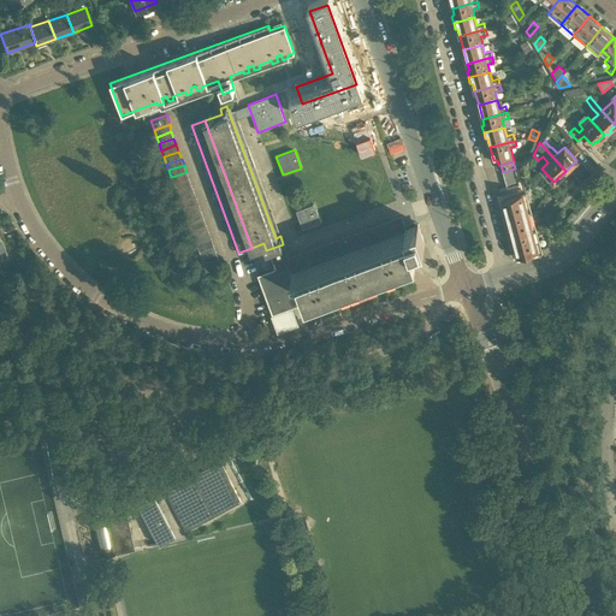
[(503,172),(504,181),(517,177),(515,169),(503,172)]
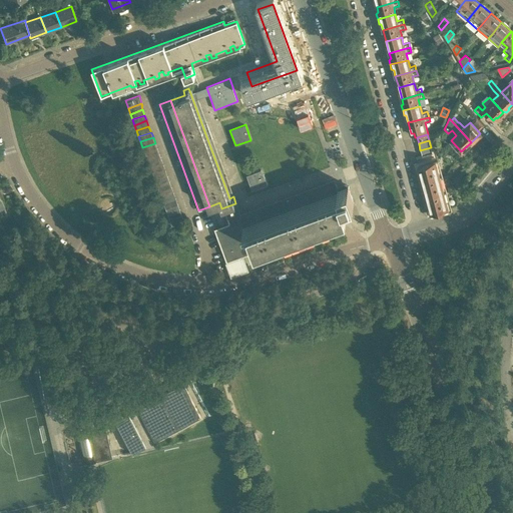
[(145,153),(157,148),(155,143),(142,147),(145,153)]
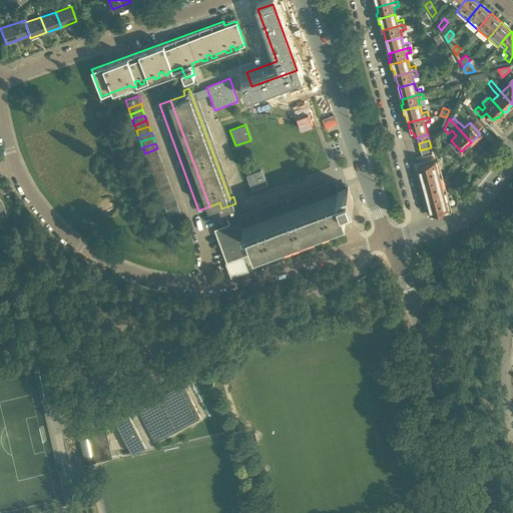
[(432,153),(431,147),(420,150),(422,156),(432,153)]
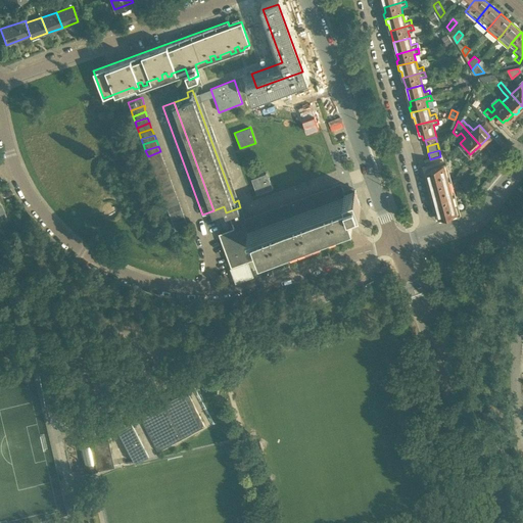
[(162,157),(160,151),(148,156),(150,161),(162,157)]
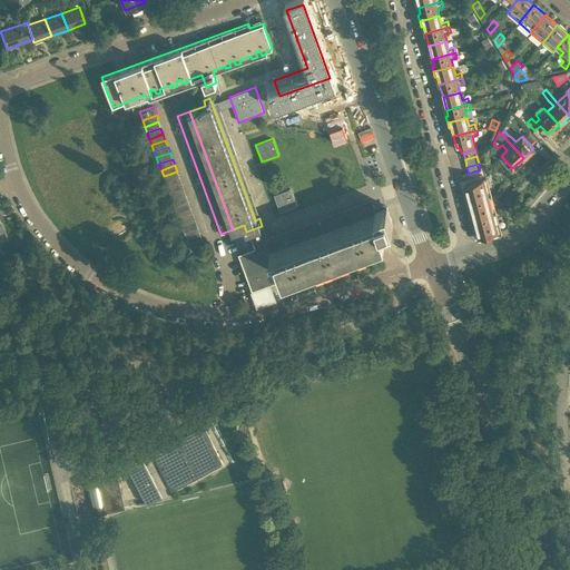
[(179,177),(177,172),(164,176),(166,183),(179,177)]
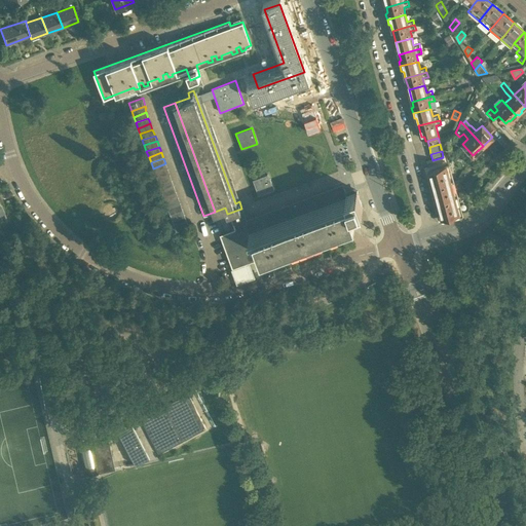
[(427,165),(431,183),(450,179),(445,161),(427,165)]
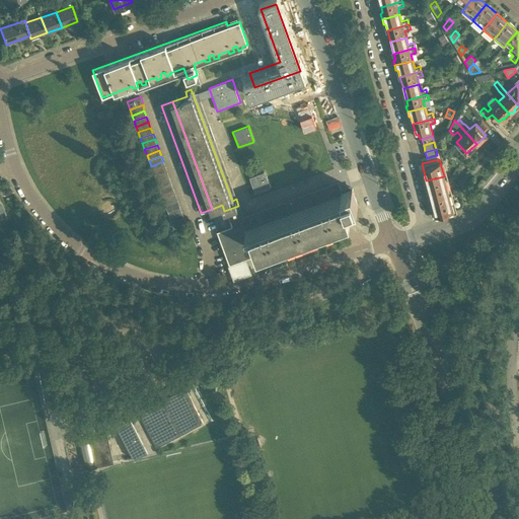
[(153,172),(165,167),(163,161),(151,166),(153,172)]
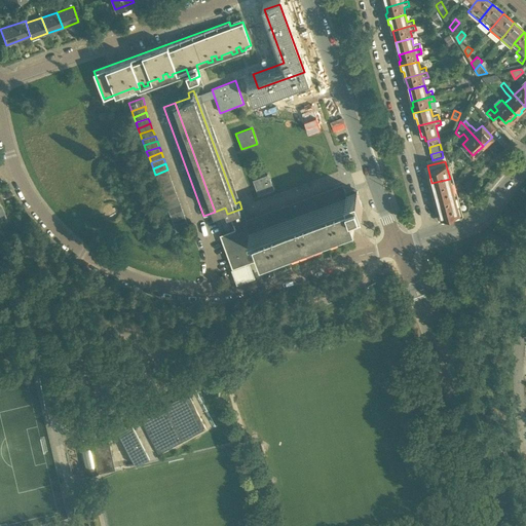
[(157,180),(170,176),(167,170),(155,175),(157,180)]
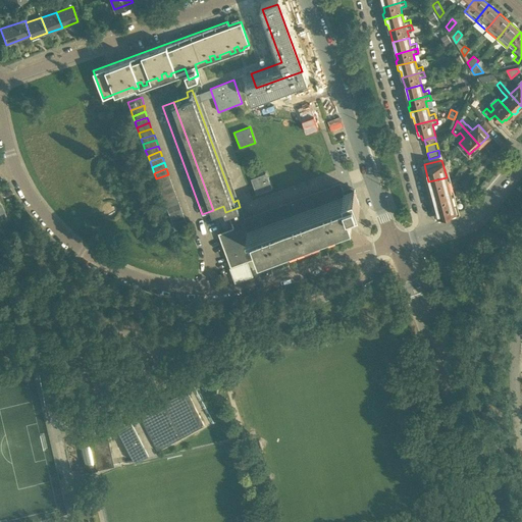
[(272,189),(266,172),(251,178),(256,194),(272,189)]
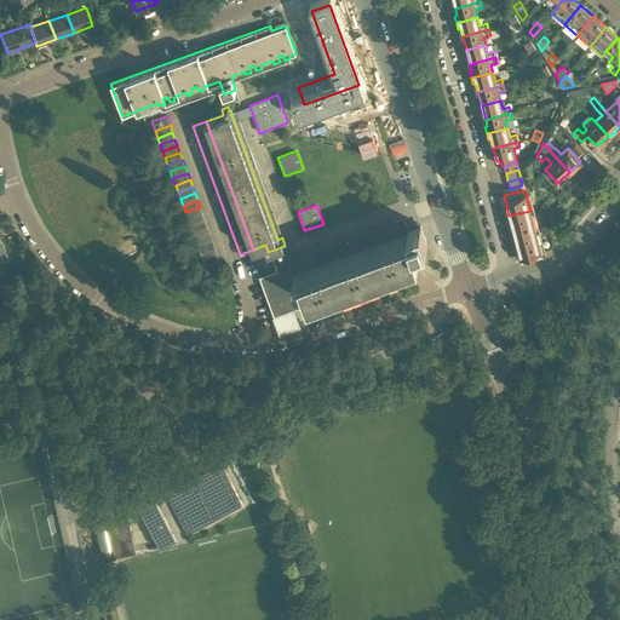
[(193,217),(202,213),(200,207),(185,212),(188,219),(193,217)]
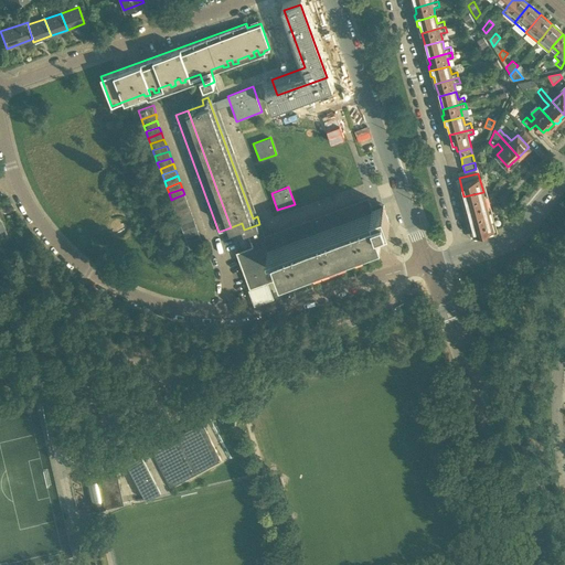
[(464,196),(469,215),(488,211),(483,192),(464,196)]
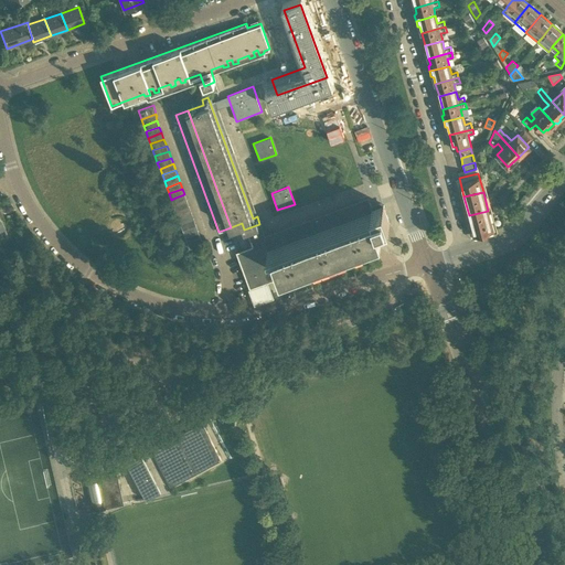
[(176,198),(171,200),(173,205),(178,204),(187,201),(184,194),(176,198)]
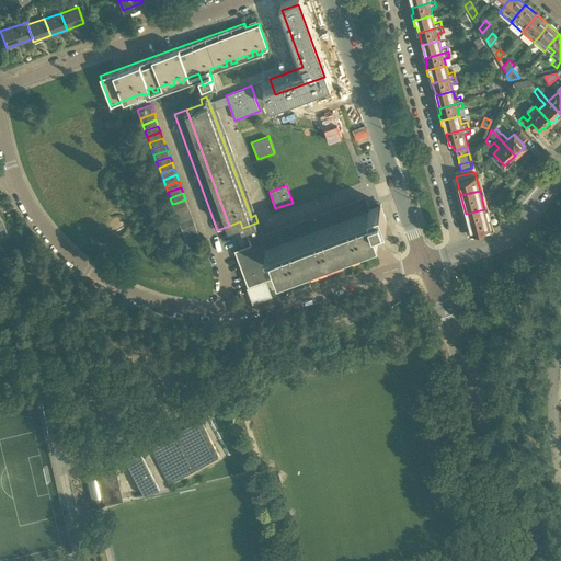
[(176,203),(172,204),(174,210),(187,205),(185,199),(176,203)]
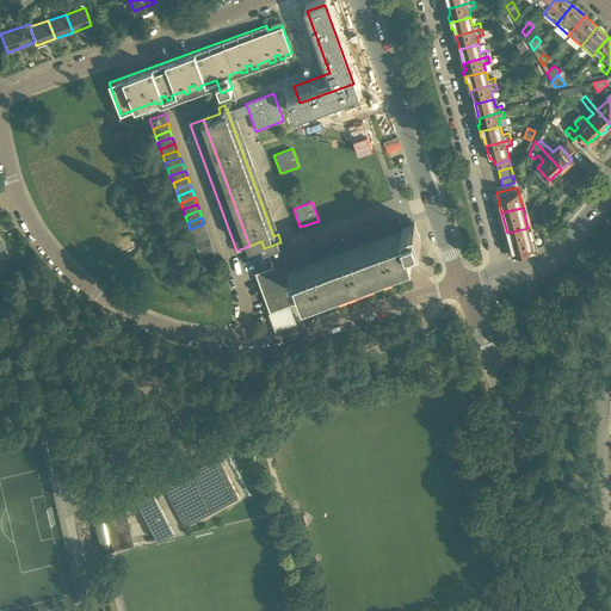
[(308,292),(413,254),(409,245),(421,240),(414,221),(402,226),(400,218),(255,272),(270,312),(309,297),(308,292)]
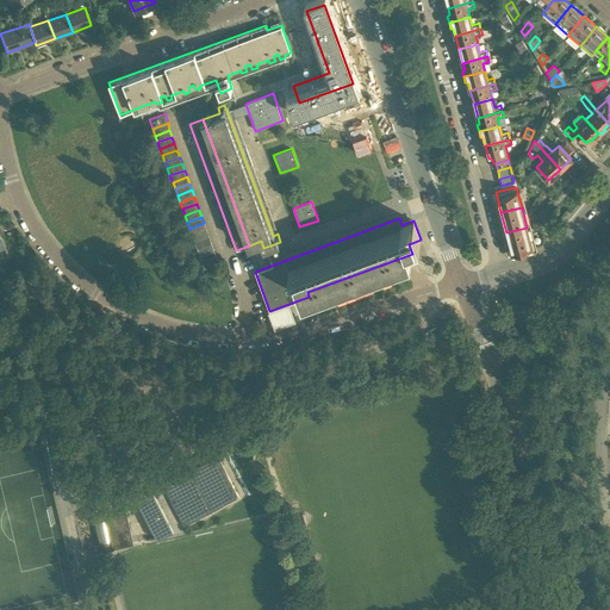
[(192,236),(206,230),(204,223),(190,229),(192,236)]
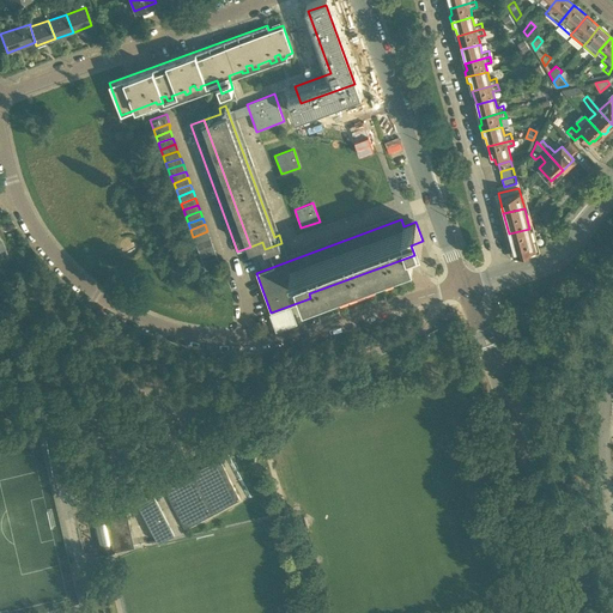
[(509,234),(515,255),(535,249),(529,229),(509,234)]
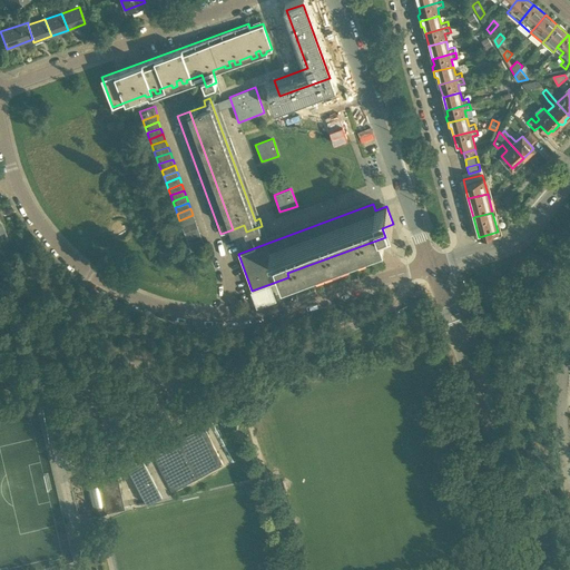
[(182,226),(195,222),(193,215),(179,220),(182,226)]
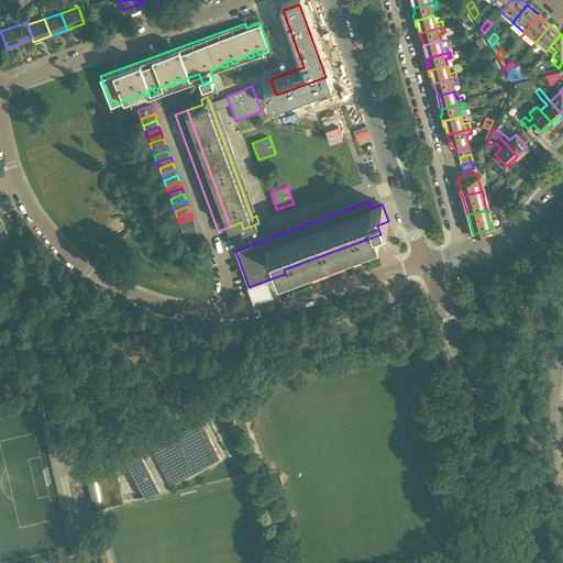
[(195,224),(192,219),(179,223),(181,230),(195,224)]
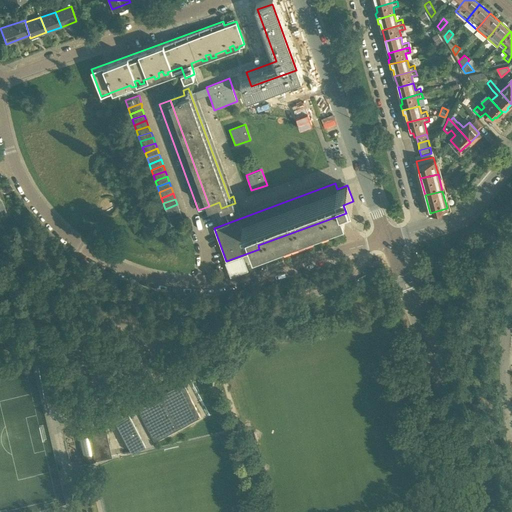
[(177,204),(165,209),(166,211),(167,214),(179,209),(177,204)]
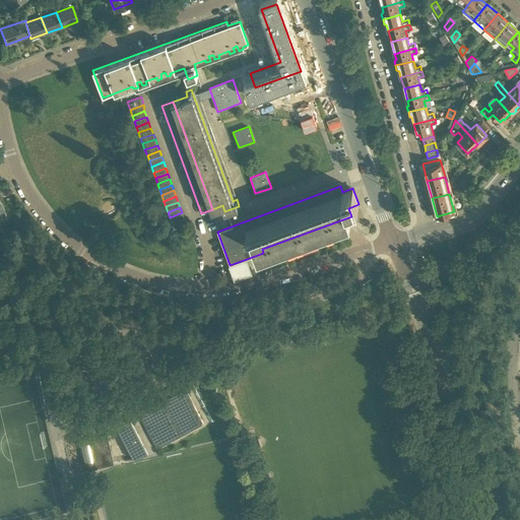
[(184,218),(182,212),(170,217),(172,223),(184,218)]
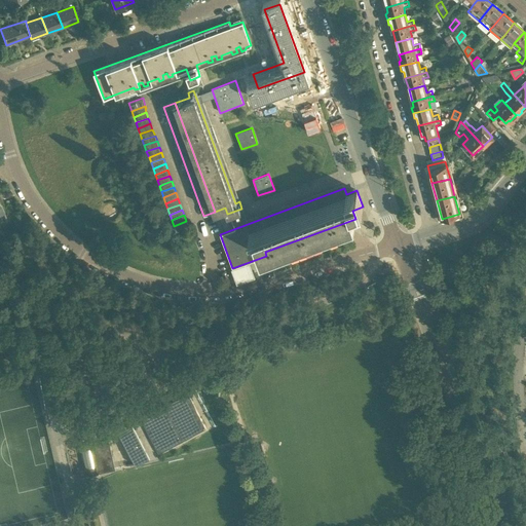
[(186,221),(174,226),(176,232),(188,227),(186,221)]
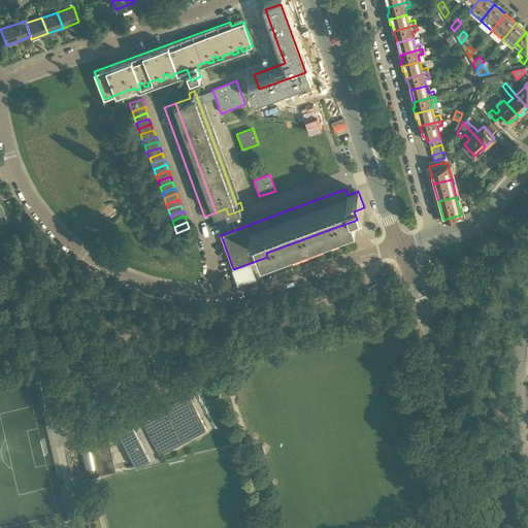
[(252,265),(233,271),(237,284),(256,278),(252,265)]
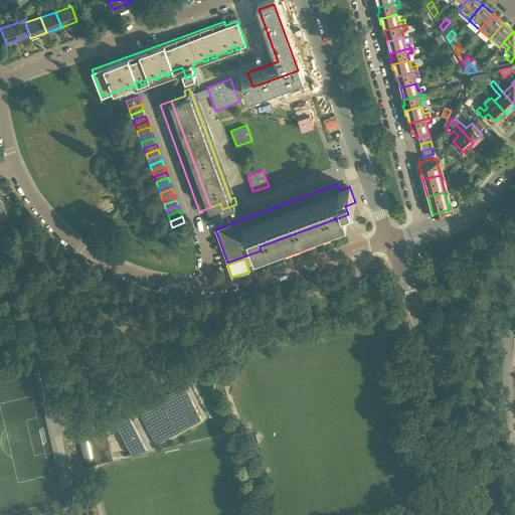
[(160,397),(137,409),(155,444),(178,432),(202,419),(184,385),(160,397)]
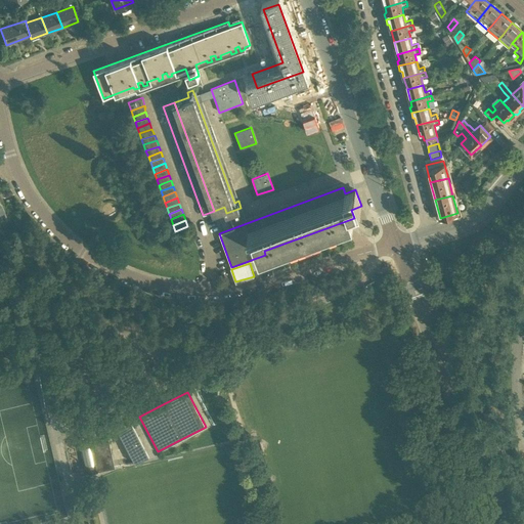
[(88,431),(88,432),(89,436),(90,438),(89,439),(95,470),(114,466),(107,435),(117,430),(134,464),(148,456),(130,423),(125,426),(120,415),(88,431)]
